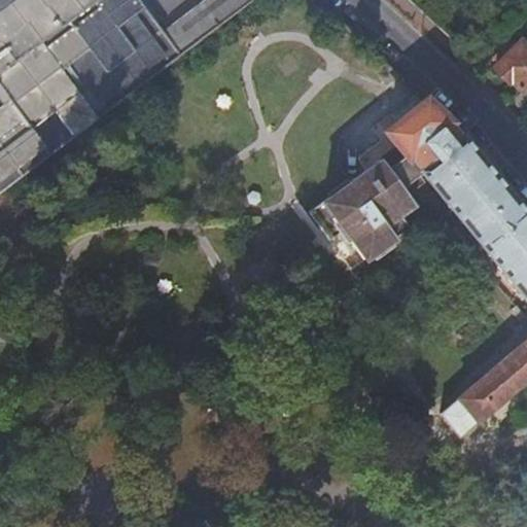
[(0,196),(182,57),(139,0),(0,0),(0,86),(13,104),(11,107),(12,109),(0,118),(0,196)]
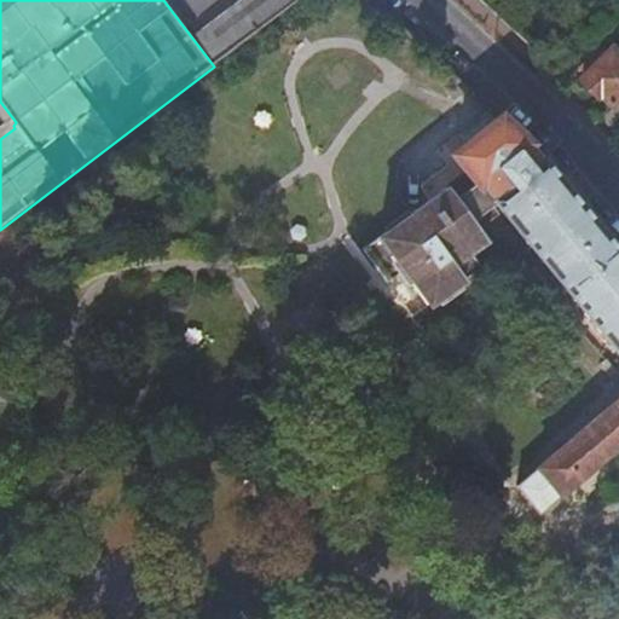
[(609,53),(600,44),(579,69),(586,76),(609,53)]
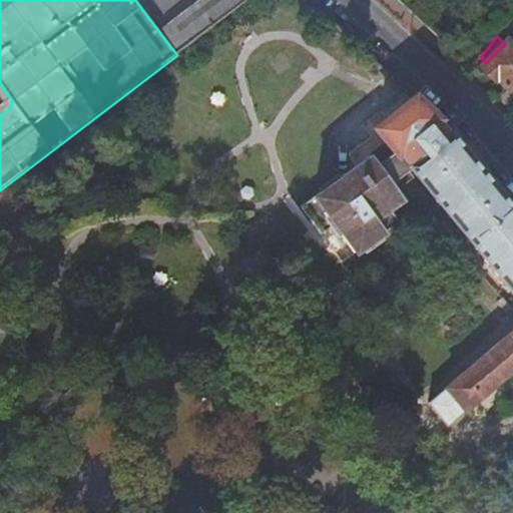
[(509,89),(512,85),(512,44),(508,40),(505,44),(486,63),(482,67),(497,81),(499,79),(504,84),(509,89)]
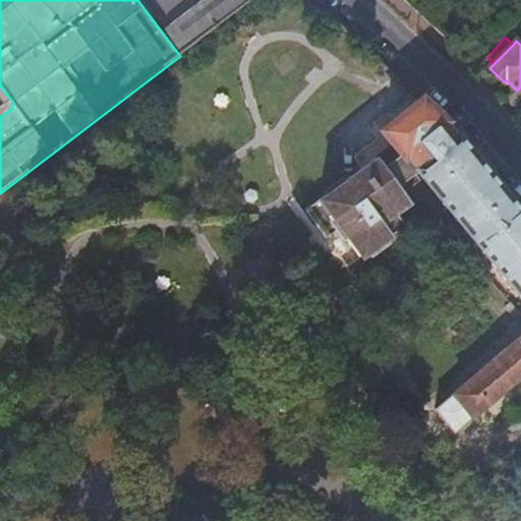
[(520,210),(458,133),(421,100),(384,131),(386,134),(354,161),(353,162),(353,165),(360,173),(306,218),(321,236),(324,234),(332,242),(328,244),(351,273),(405,228),(395,216),(405,208),(407,211),(415,209),(403,194),(420,181),(413,173),(415,172),(520,300),(520,336),(436,410),(455,433),(520,377),(520,210)]
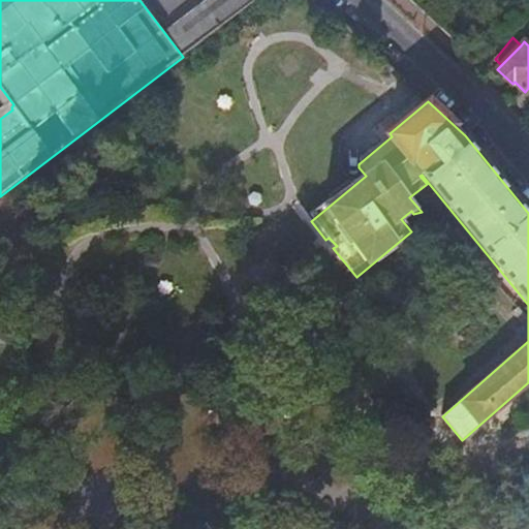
[(325,240),(333,248),(337,246),(329,238),(325,240)]
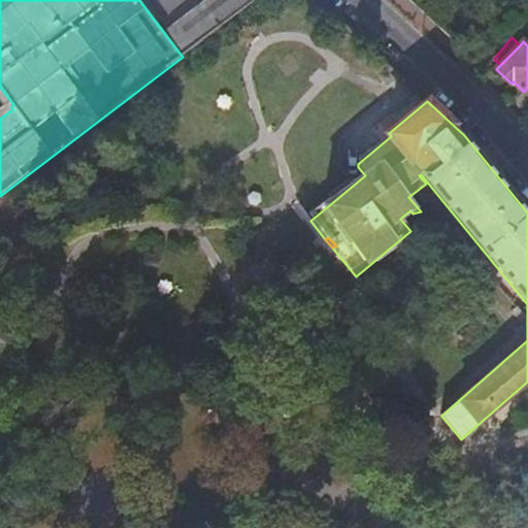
[(484,499),(493,505),(498,498),(490,491),(484,499)]
